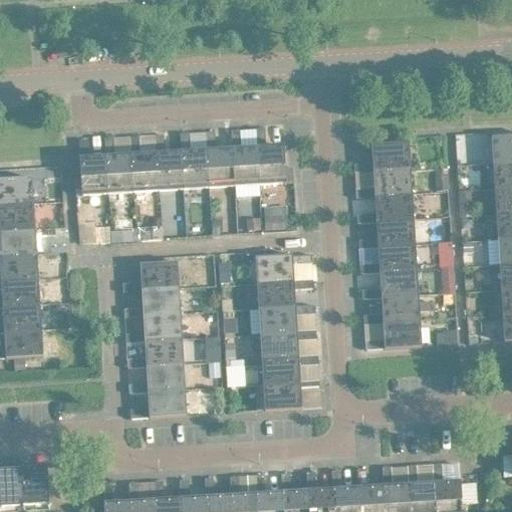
[(256,128),(257,148),(259,183),(284,181),(284,183),(286,182),(284,145),(282,145),(282,147),(266,148),(264,128),(256,128)]
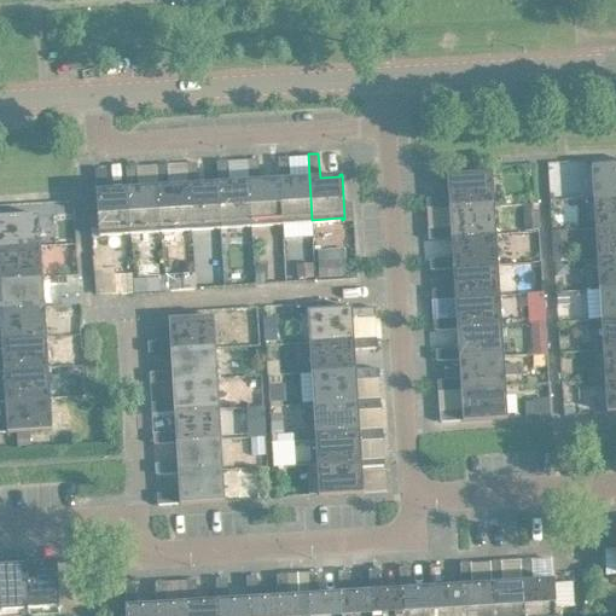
[(277,156),(279,180),(282,222),(312,220),(309,178),(290,179),(288,155),(277,156)]
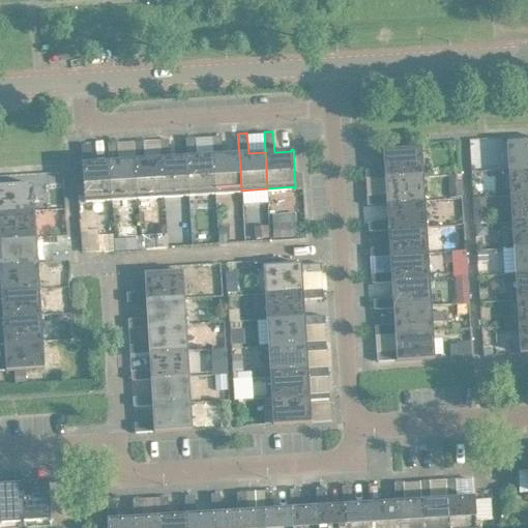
[(211,135),(213,155),(215,192),(241,191),(239,154),(222,155),(221,135),(211,135)]
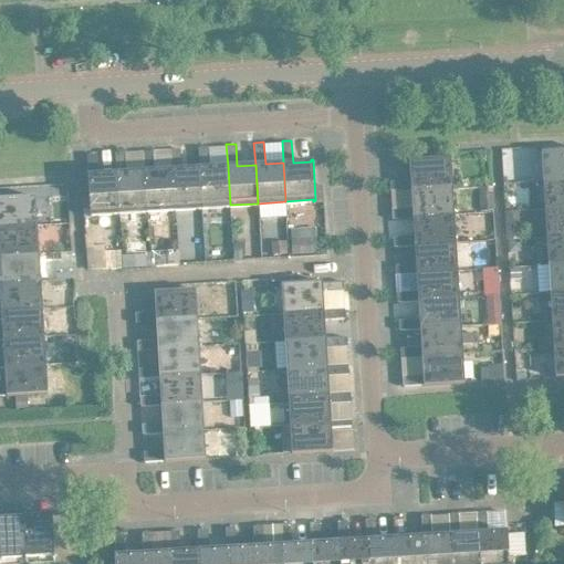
[(198,146),(199,168),(200,168),(202,207),(230,205),(228,166),(209,167),(208,145),(198,146)]
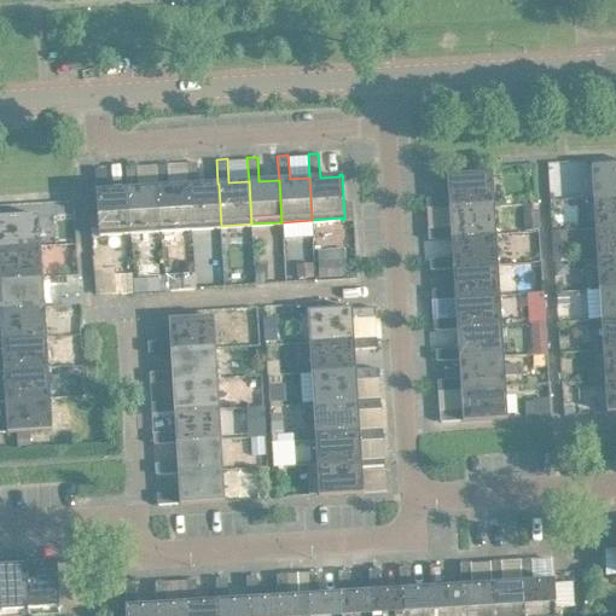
[(186,161),(187,185),(189,185),(191,227),(221,226),(219,184),(218,184),(198,185),(197,161),(186,161)]
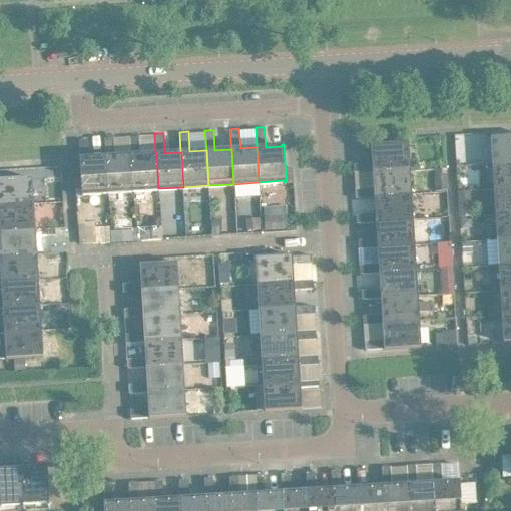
[(129,135),(130,155),(133,190),(158,188),(156,153),(155,153),(139,154),(138,134),(129,135)]
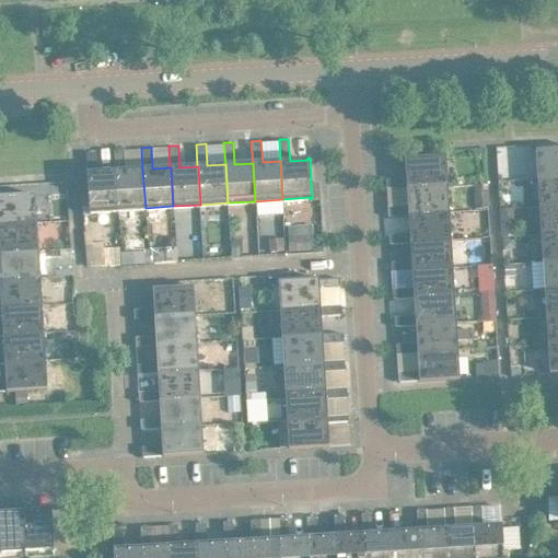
[(536,150),(538,177),(557,175),(557,147),(535,148),(535,150),(536,150)]
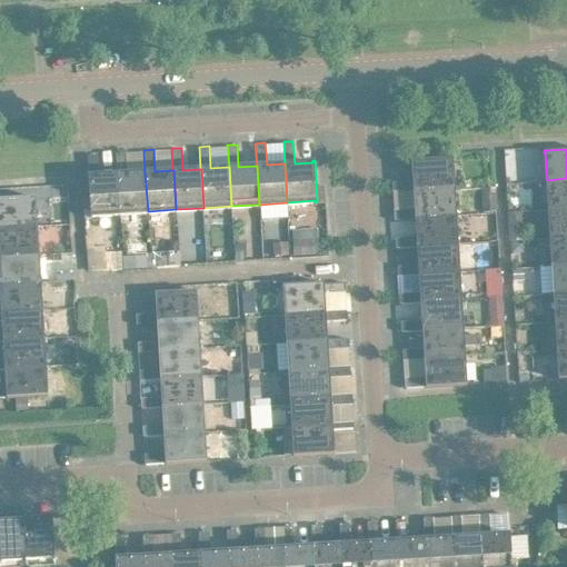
[(116,151),(117,173),(119,212),(148,211),(145,172),(127,173),(126,151),(116,151)]
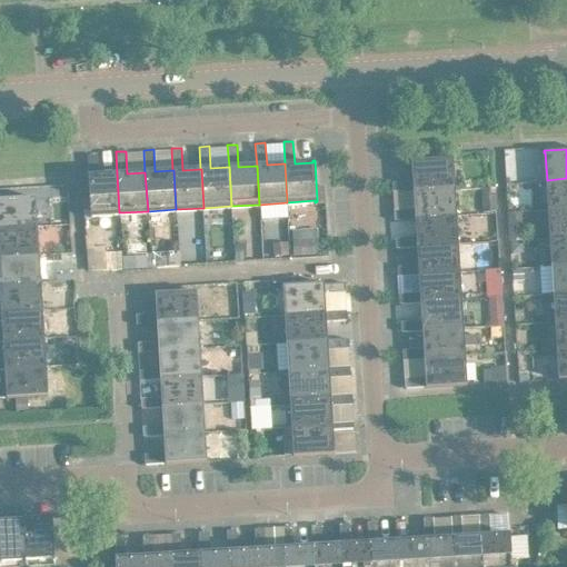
[(117,173),(99,175),(97,152),(88,153),(89,175),(88,175),(89,198),(90,216),(92,216),(92,215),(119,212),(117,173)]
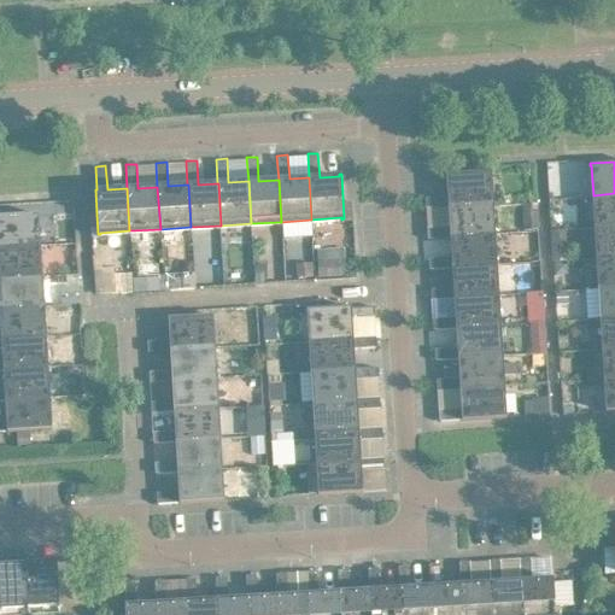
[(426,206),(449,205),(449,204),(491,201),(490,171),(491,171),(491,170),(446,173),(446,175),(447,174),(449,194),(425,195),(426,206)]
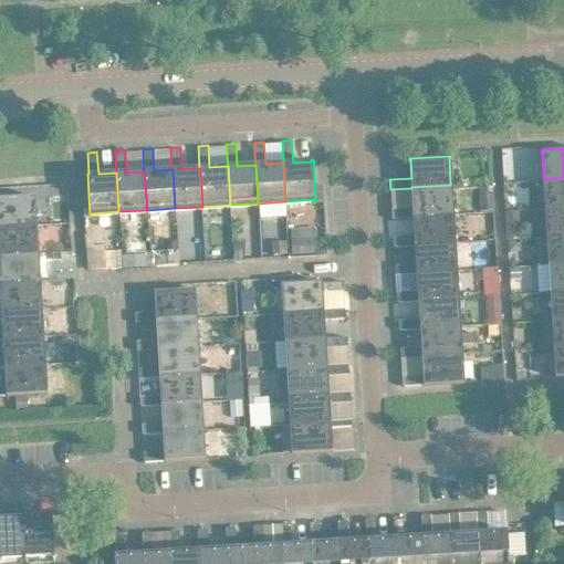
[(563,177),(544,179),(545,207),(563,205),(563,177)]
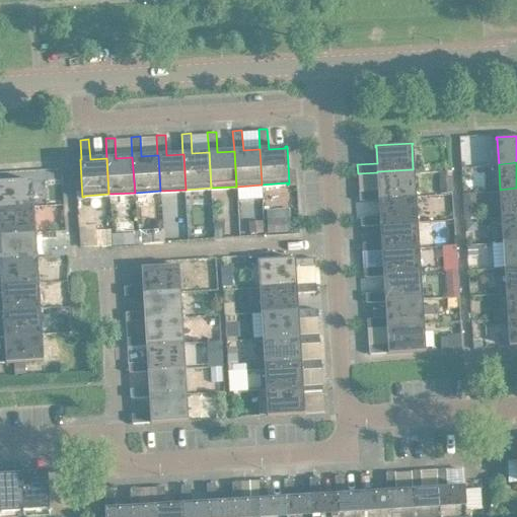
[(359,199),(379,198),(379,197),(415,195),(413,169),(377,171),(377,172),(379,189),(359,190),(359,199)]
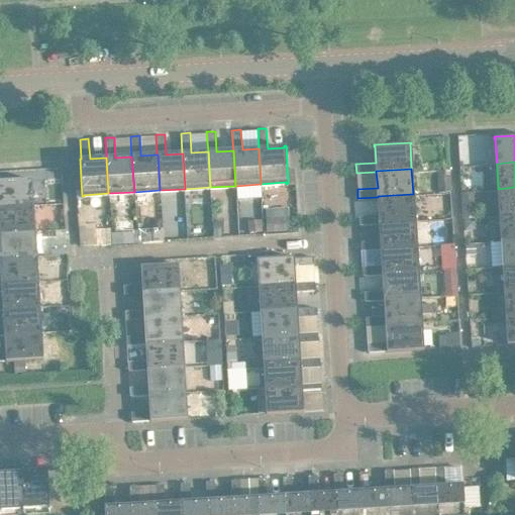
[(450,169),(437,169),(438,190),(451,190),(450,169)]
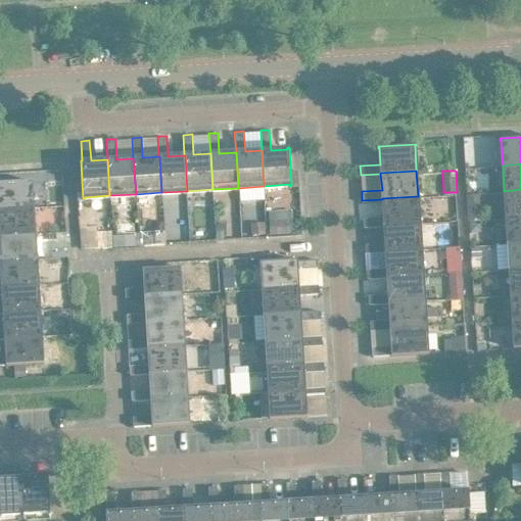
[(0,207),(33,206),(32,181),(33,181),(33,179),(0,181),(0,207)]
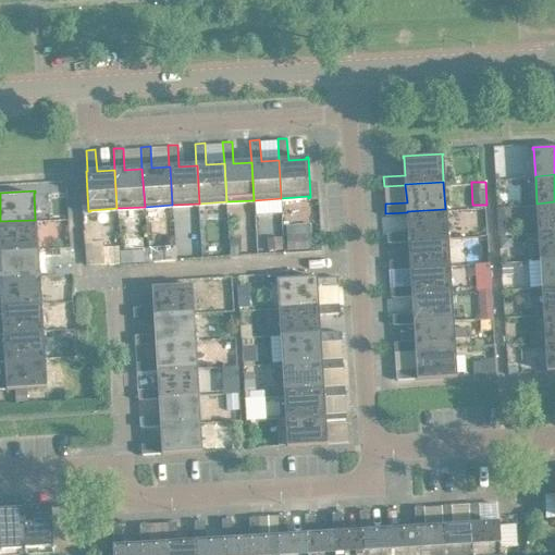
[(554,201),(537,204),(539,231),(554,230),(554,201)]
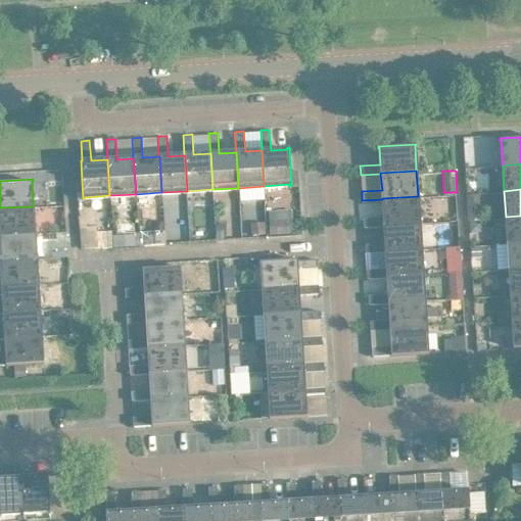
[(479,192),(467,193),(468,220),(480,219),(479,192)]
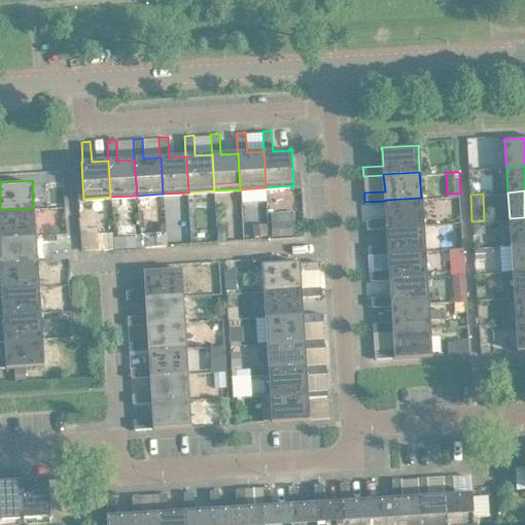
[(366,228),(387,226),(423,223),(421,198),(385,200),(385,201),(386,217),(365,218),(366,228)]
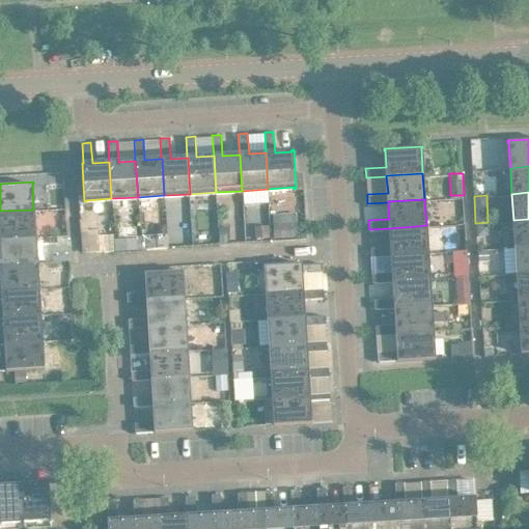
[(0,238),(35,235),(33,210),(0,211),(0,238)]
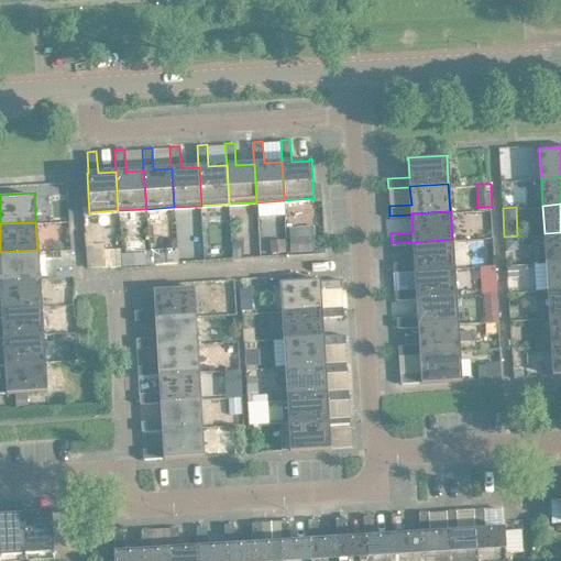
[(560,232),(545,233),(547,261),(560,260),(560,232)]
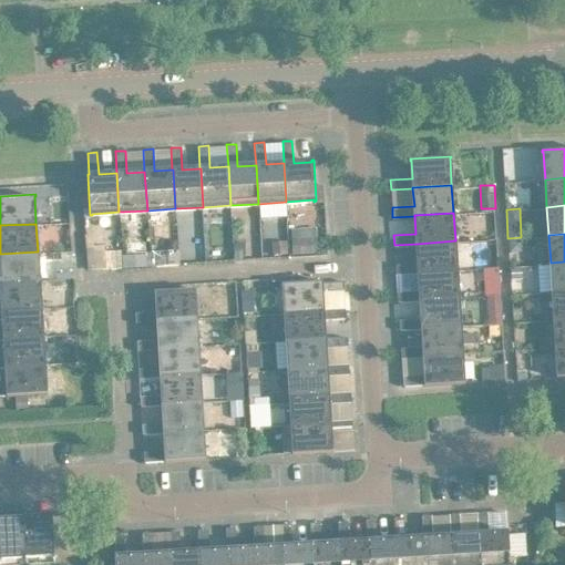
[(317,236),(291,237),(293,253),(318,253),(317,236)]
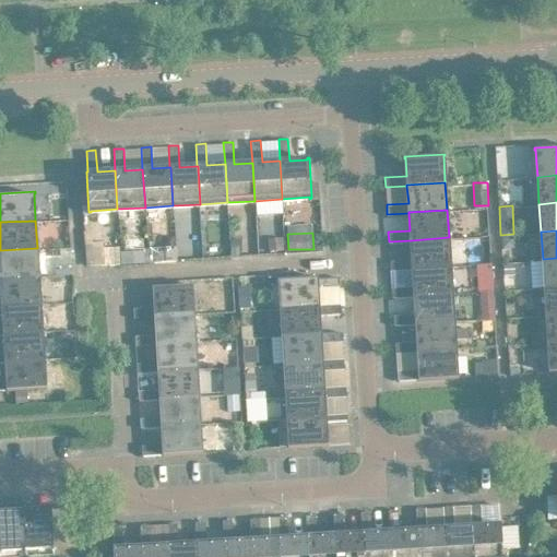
[(283,236),(268,236),(269,249),(283,248),(283,236)]
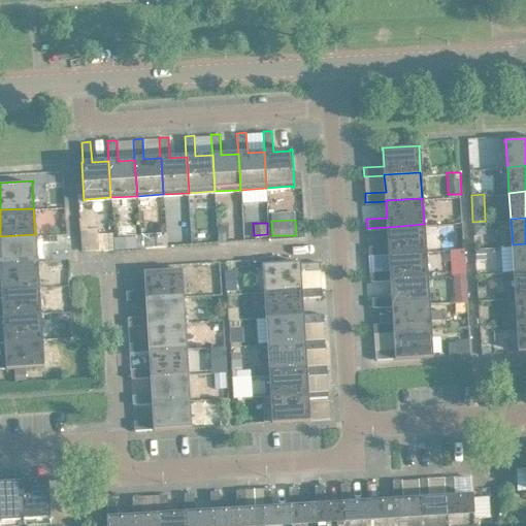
[(485,223),(474,223),(474,233),(480,233),(485,228),(485,223)]
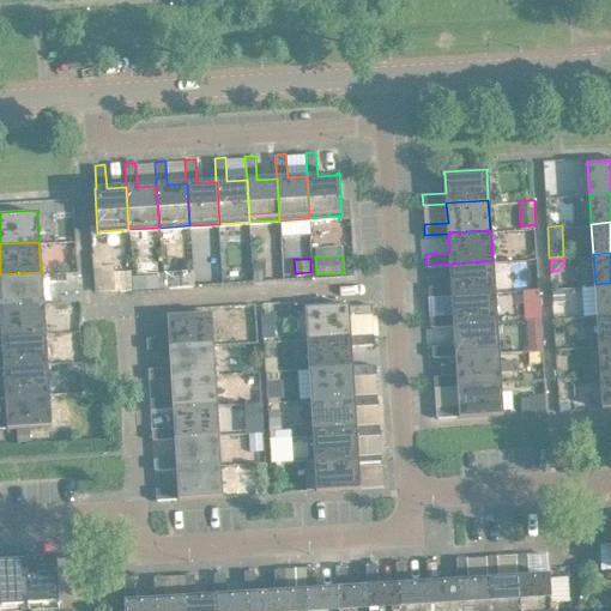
[(265,260),(253,260),(253,274),(266,274),(265,260)]
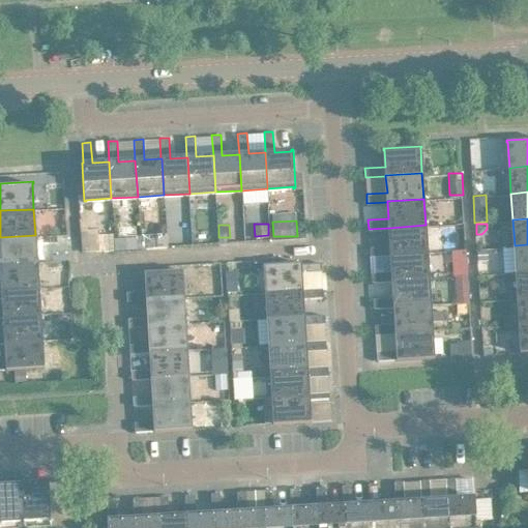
[(370,255),(390,254),(427,252),(426,225),(389,228),(390,244),(370,246),(370,255)]
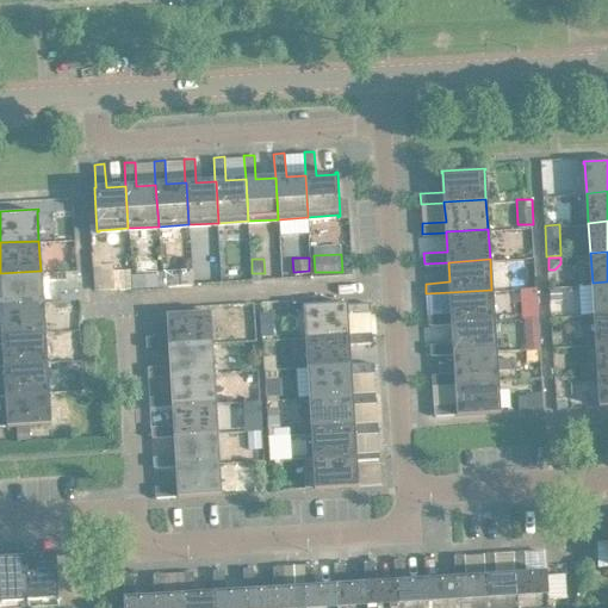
[(112,261),(93,262),(95,289),(115,287),(113,268),(112,261)]
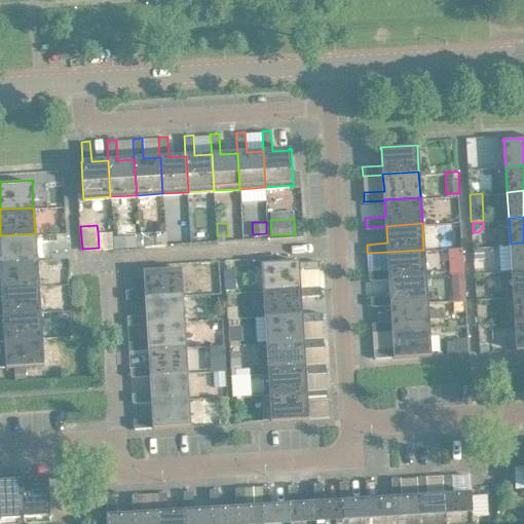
[(166,230),(144,232),(145,245),(167,244),(166,230)]
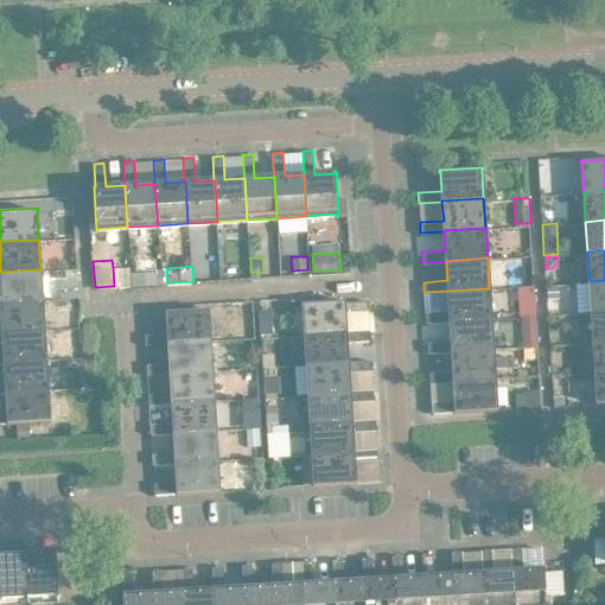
[(0,303),(0,301),(42,299),(40,269),(0,272),(0,292),(0,303)]
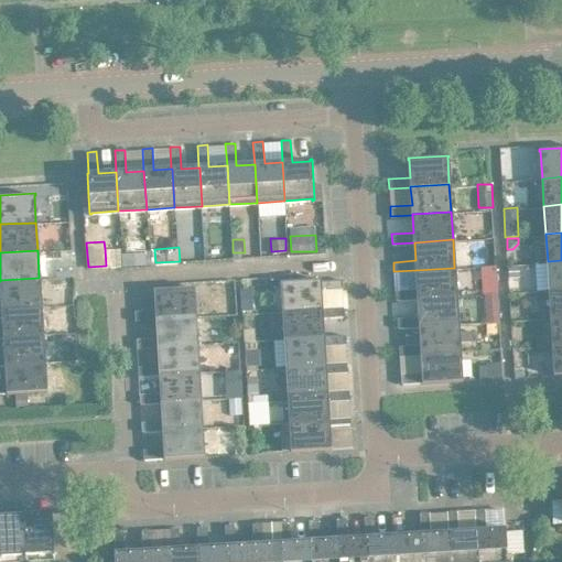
[(146,250),(121,251),(121,265),(131,263),(147,263),(146,250)]
